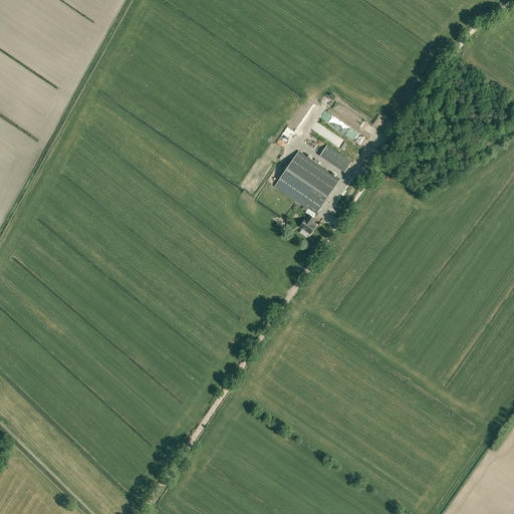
[(317,126),(322,135),(325,132),(320,124),(317,126)]
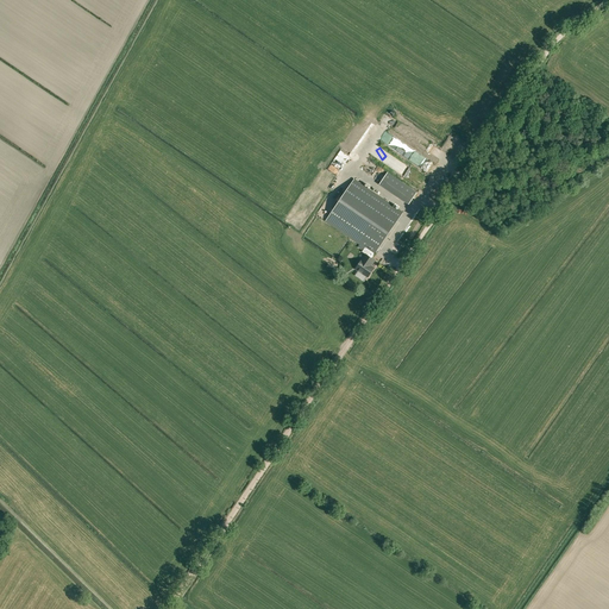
[(364,167),(368,170),(375,163),(372,161),(368,165),(366,164),(364,167)]
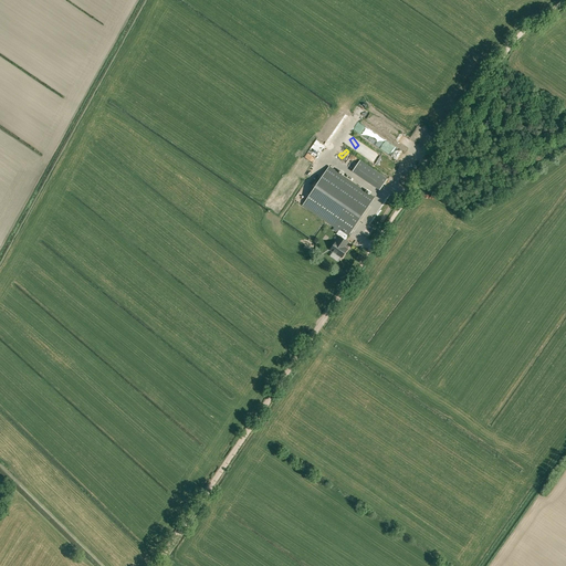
[(388,176),(360,160),(358,164),(350,159),(346,167),(383,187),(388,176)]
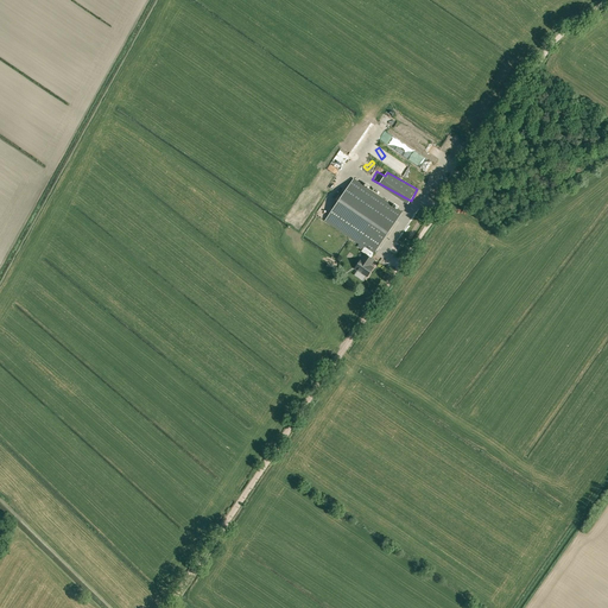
[(417,187),(422,183),(411,172),(407,176),(417,187)]
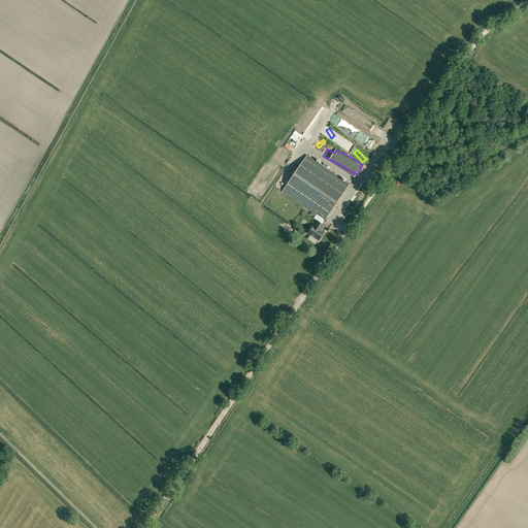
[(283,191),(325,220),(350,185),(306,156),(283,191)]
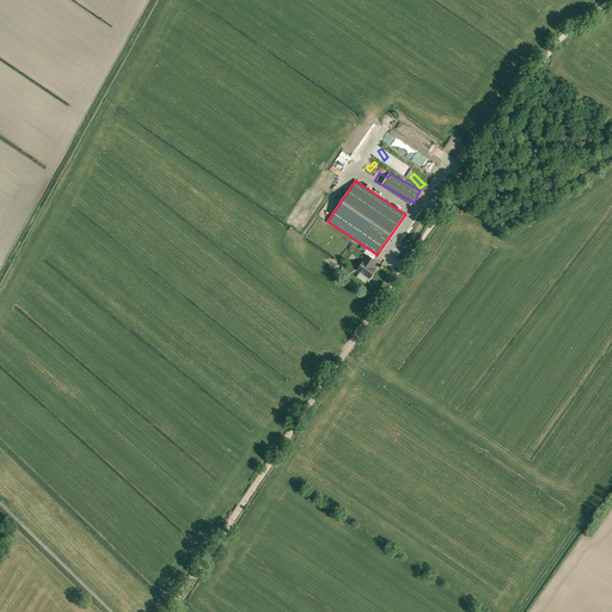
[(373,267),(377,262),(367,256),(363,261),(357,270),(369,279),(375,269),(373,267)]
